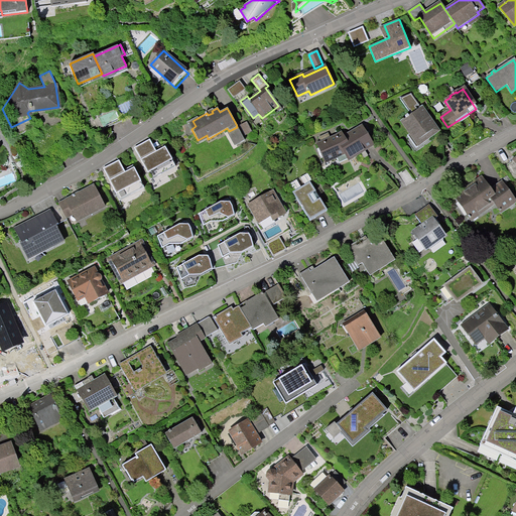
[(435,132),(419,109),(410,115),(409,114),(404,118),(405,119),(401,121),(417,145),(435,132)]
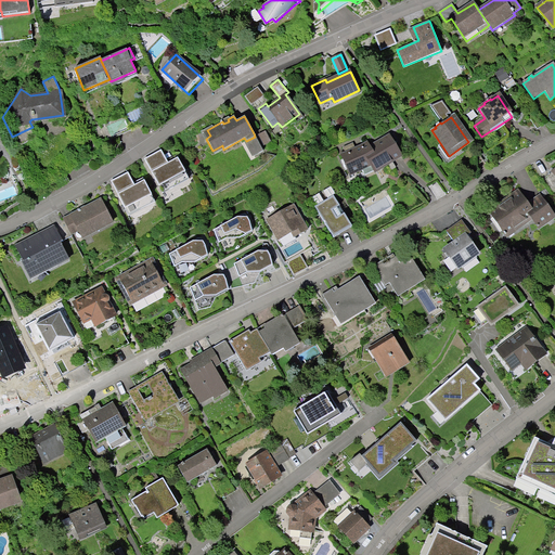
[(387,137),(368,149),(365,143),(356,150),(339,156),(348,175),(360,169),(363,176),(379,167),(399,156),(387,137)]
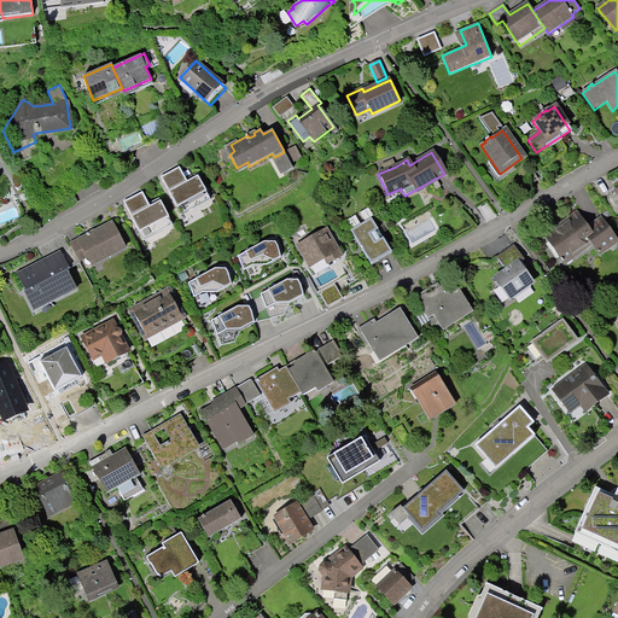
[(187,180),(180,165),(161,176),(169,191),(187,180)]
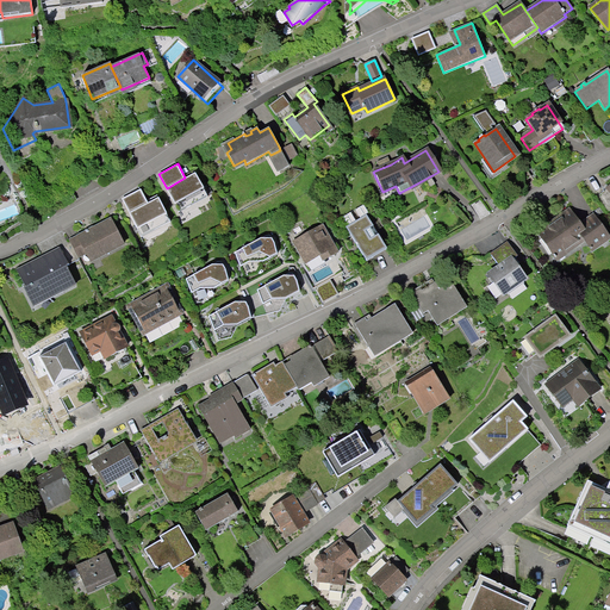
[(167,188),(180,211),(209,194),(195,172),(185,178),(167,188)]
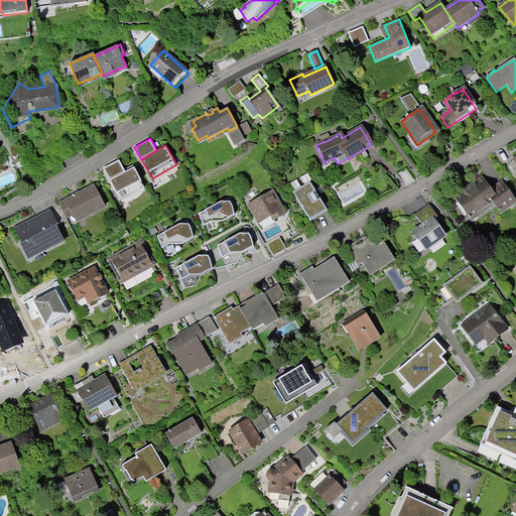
[(125,170),(119,159),(103,167),(110,179),(125,170)]
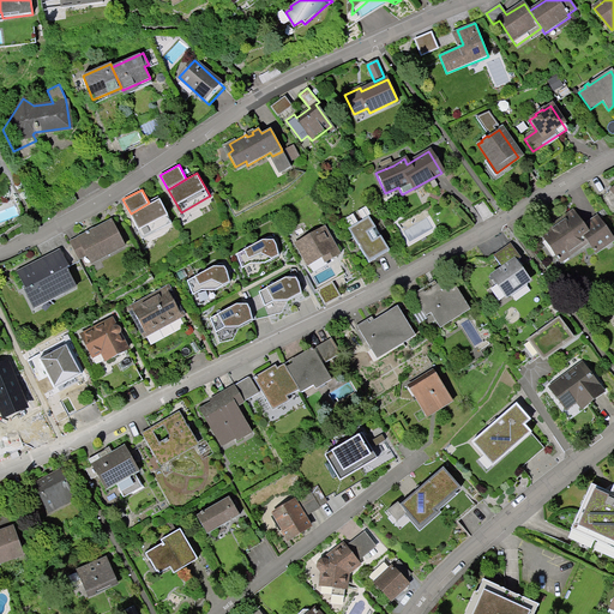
[(172,222),(160,198),(149,203),(131,214),(130,214),(142,238),(172,222)]
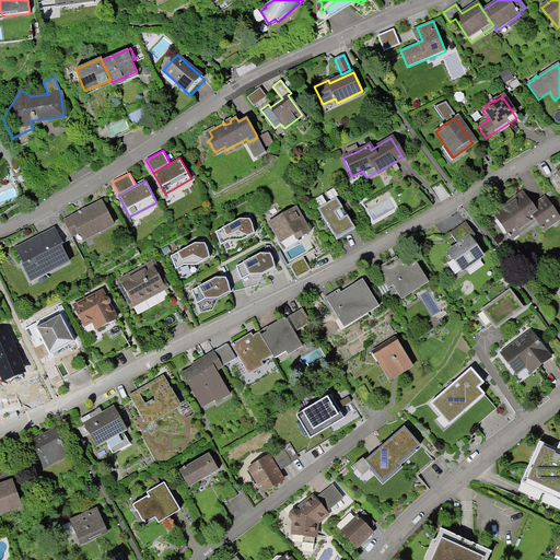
[(523,194),(492,217),(509,238),(534,220),(541,231),(559,219),(545,199),(533,208),(523,194)]
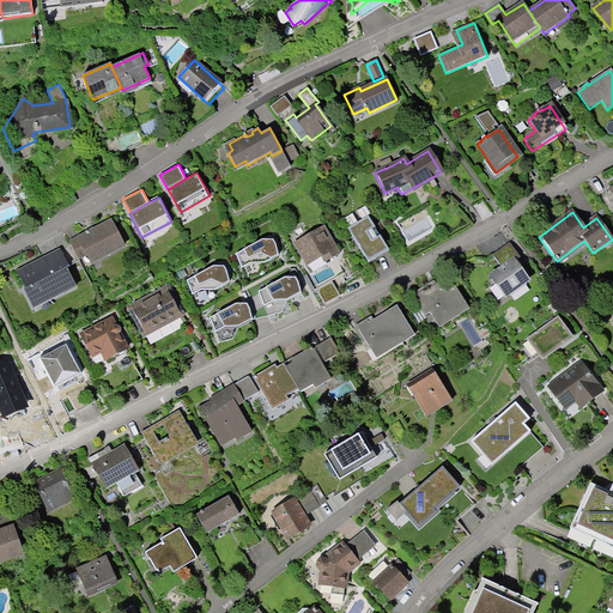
[(346,230),(366,263),(387,252),(366,217),(346,230)]
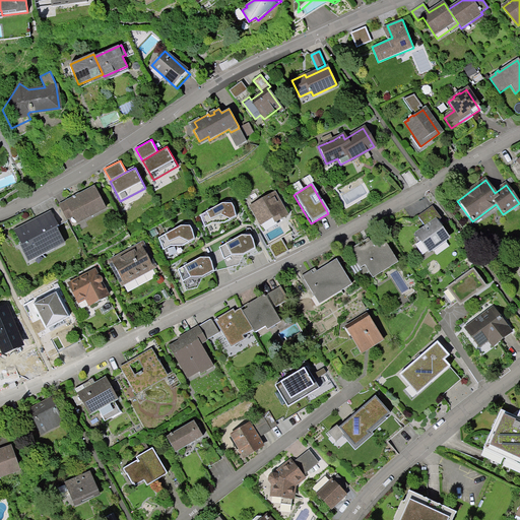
[(94,187),(60,205),(66,219),(73,215),(77,222),(105,207),(94,187)]
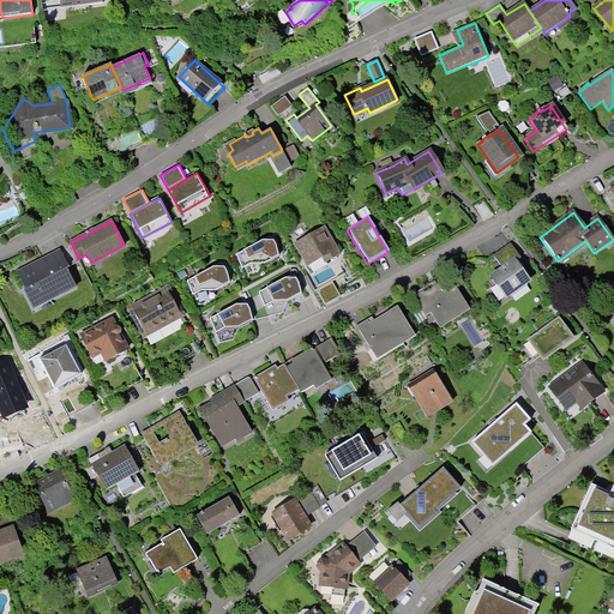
[(321,229),(295,245),(307,265),(321,257),(324,263),(337,256),(321,229)]
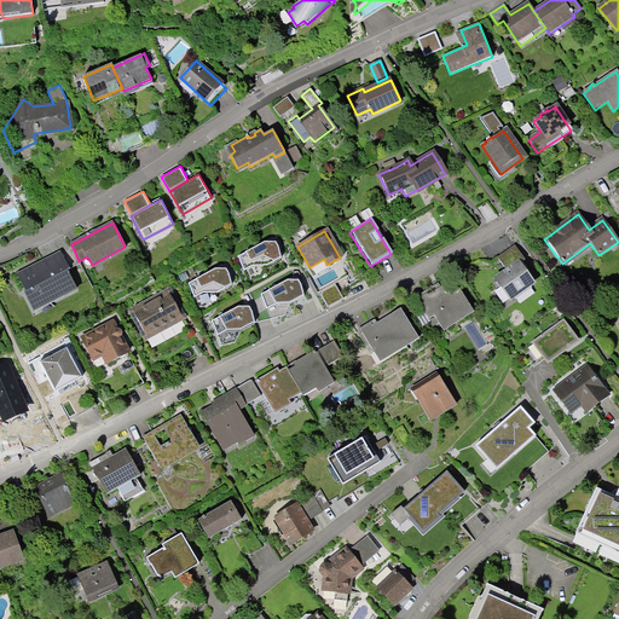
[(247,252),(238,255),(244,270),(252,265),(267,265),(282,256),(278,246),(276,241),(265,241),(246,250),(247,252)]
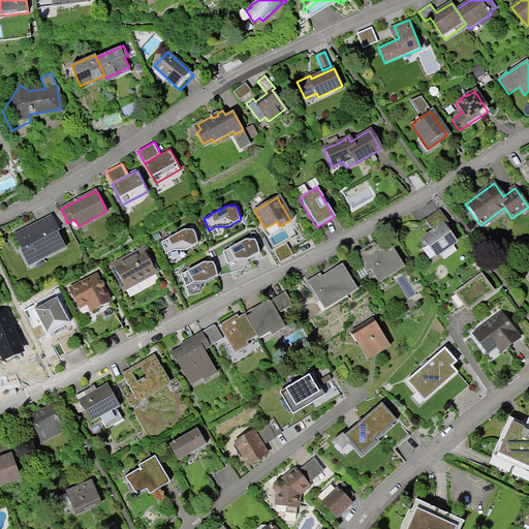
[(424,221),(432,232),(423,240),(434,256),(455,242),(443,226),(447,223),(438,210),(424,221)]
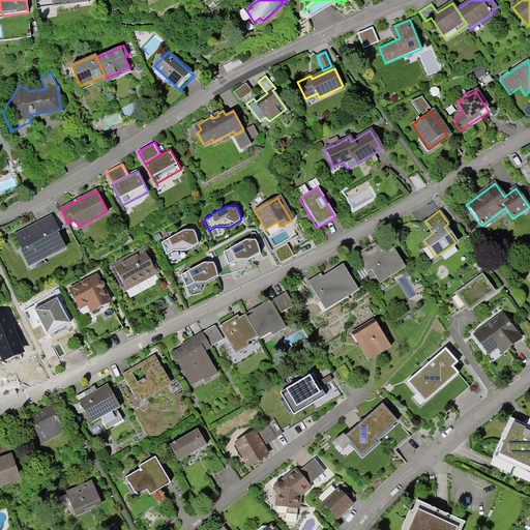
[(60,230),(52,215),(15,235),(23,249),(25,247),(32,262),(54,251),(55,254),(65,247),(57,232),(60,230)]
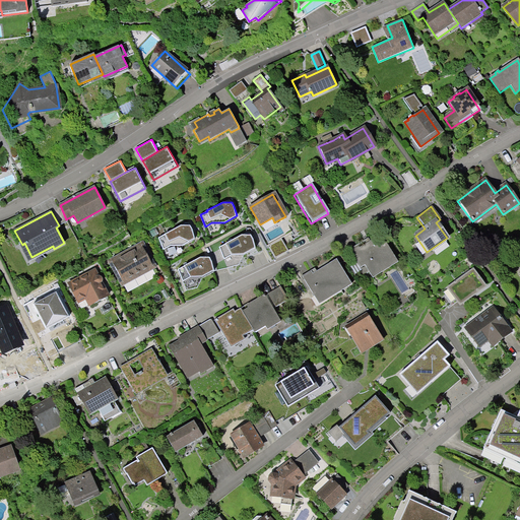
[(166,234),(158,238),(164,249),(170,245),(183,245),(195,238),(193,229),(191,224),(181,224),(165,233),(166,234)]
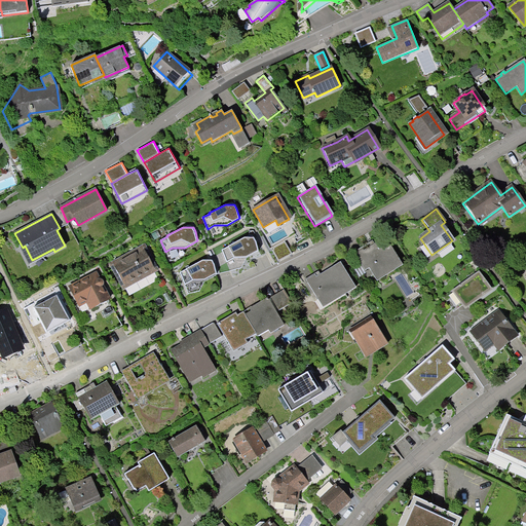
[(229,247),(222,250),(227,261),(234,257),(247,258),(259,252),(257,241),(254,236),(245,236),(228,246),(229,247)]
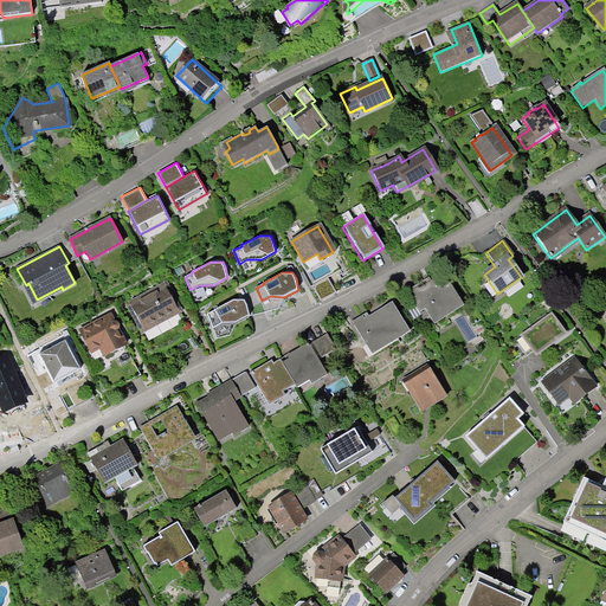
[(417,288),(407,294),(419,313),(424,310),(433,324),(463,307),(443,275),(418,290),(417,288)]
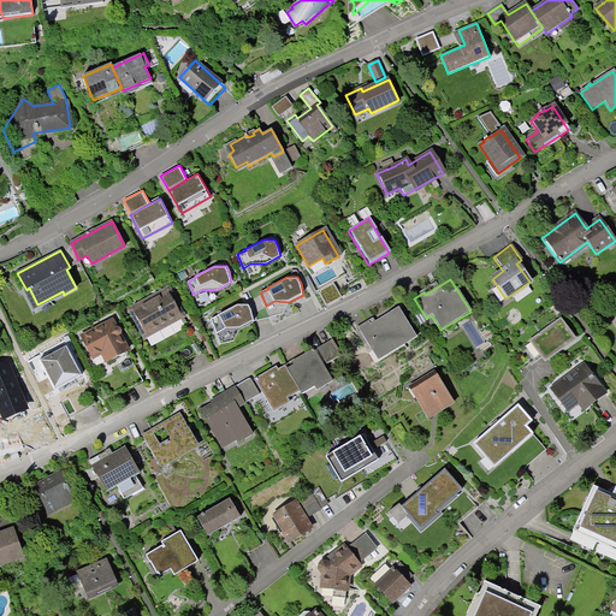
[(149,333),(150,336),(160,331),(159,329),(182,315),(169,291),(132,311),(146,335),(149,333)]
